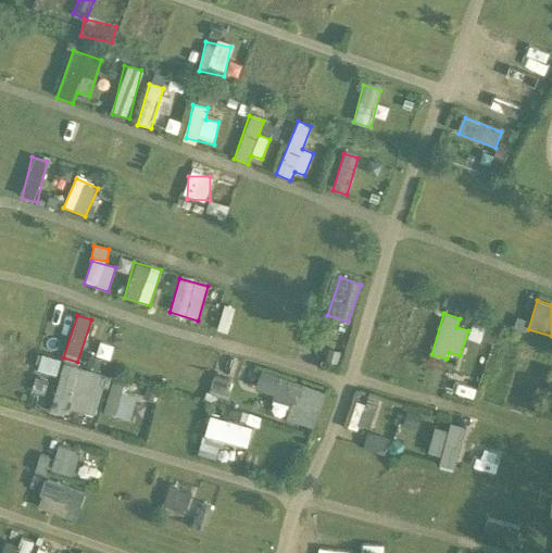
[(469,339),(494,344),(498,328),(473,323),(469,339)]
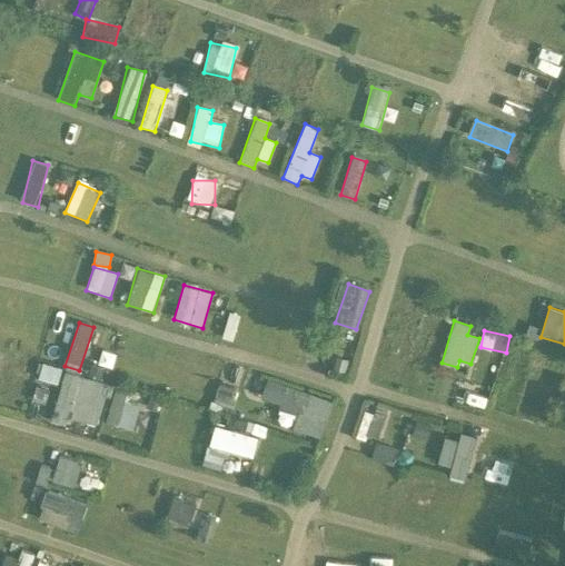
[(97,350),(93,364),(110,367),(114,355),(97,350)]
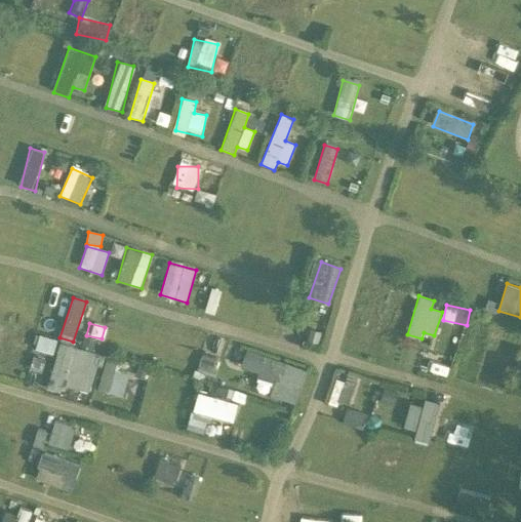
[(368,350),(372,336),(358,332),(354,346),(368,350)]
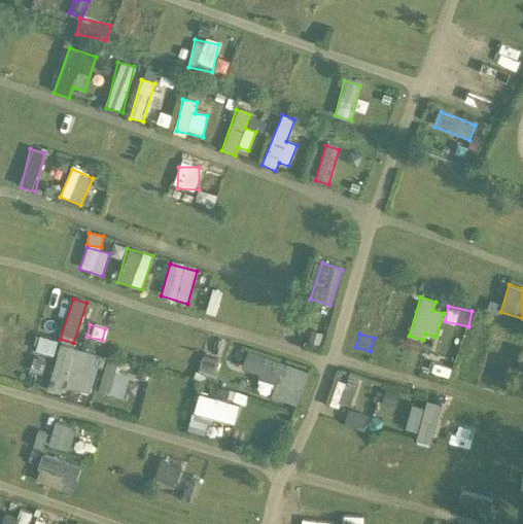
[(37,337),(34,351),(54,356),(57,341),(37,337)]
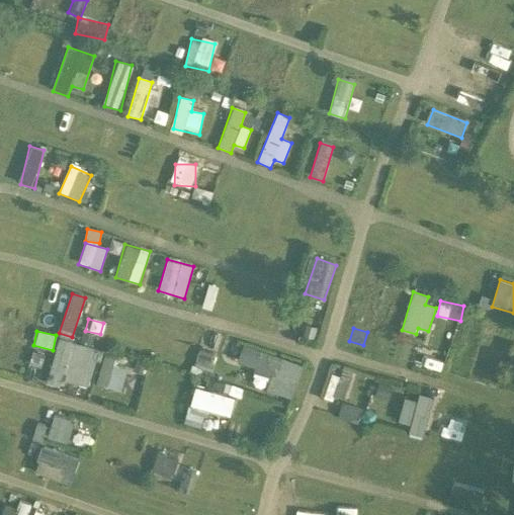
[(59,338),(47,379),(88,391),(99,350),(59,338)]
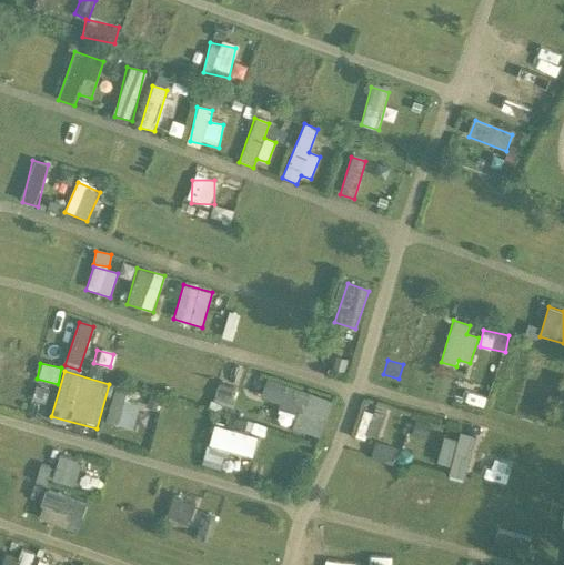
[(265,380),(260,401),(298,411),(292,430),(322,437),(333,397),(265,380)]
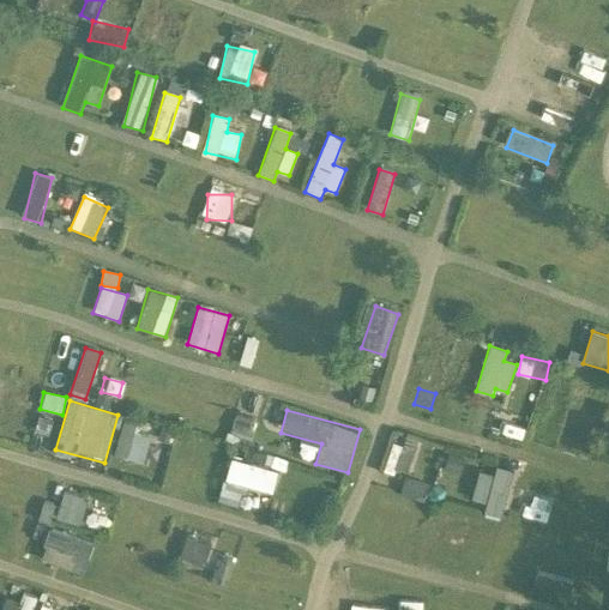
[(236,417),(230,436),(252,441),(258,422),(236,417)]
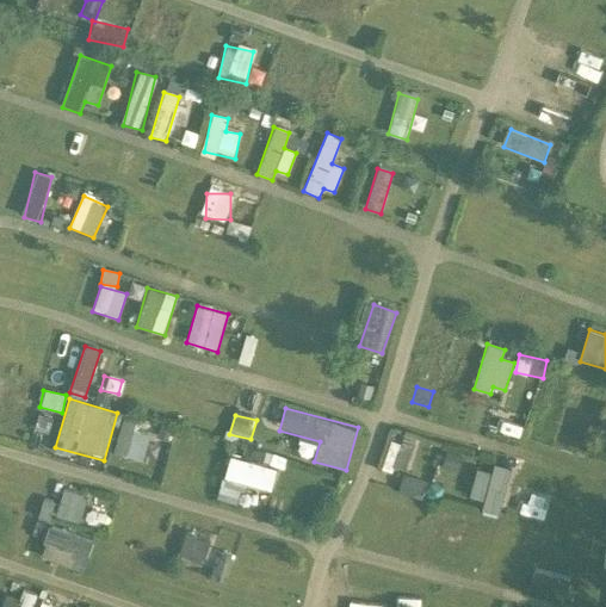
[(144,462),(150,437),(135,433),(137,423),(122,420),(113,453),(144,462)]
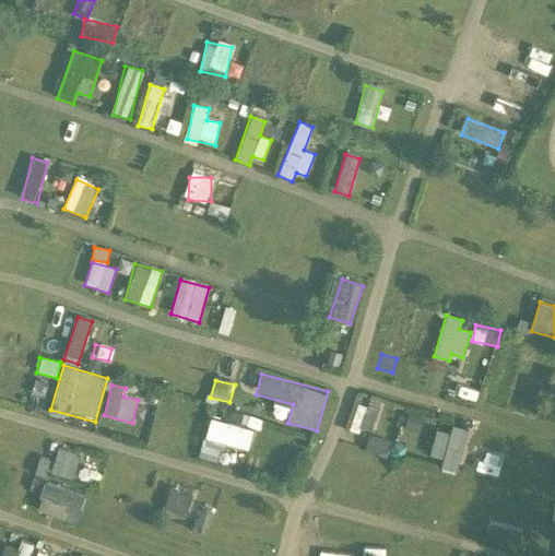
[(375,433),(380,398),(369,397),(368,407),(355,405),(352,429),(375,433)]
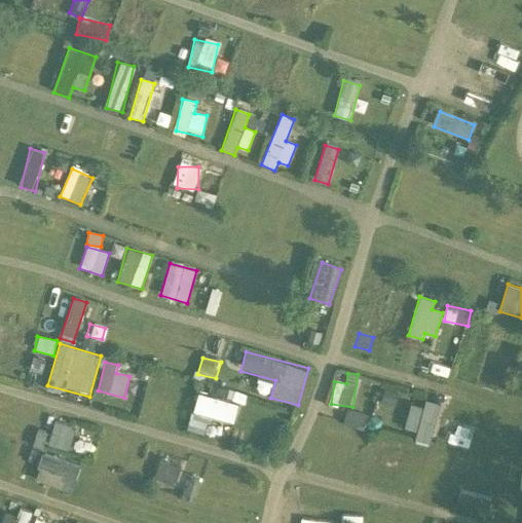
[(201,384),(199,394),(227,401),(229,391),(201,384)]
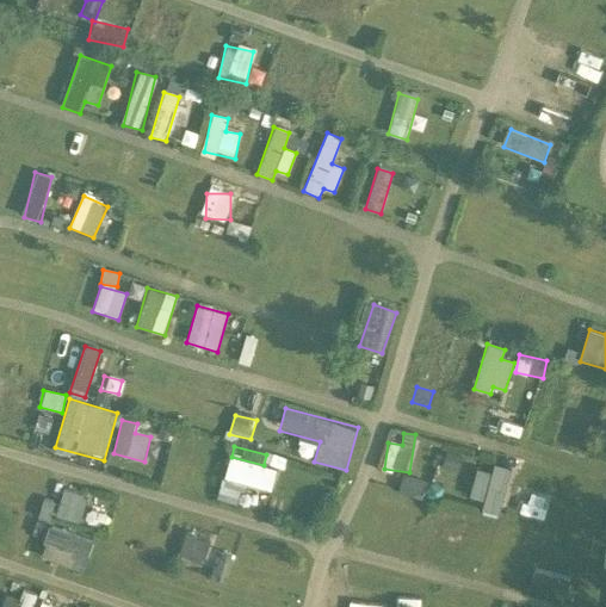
[(441,468),(456,471),(461,456),(446,452),(441,468)]
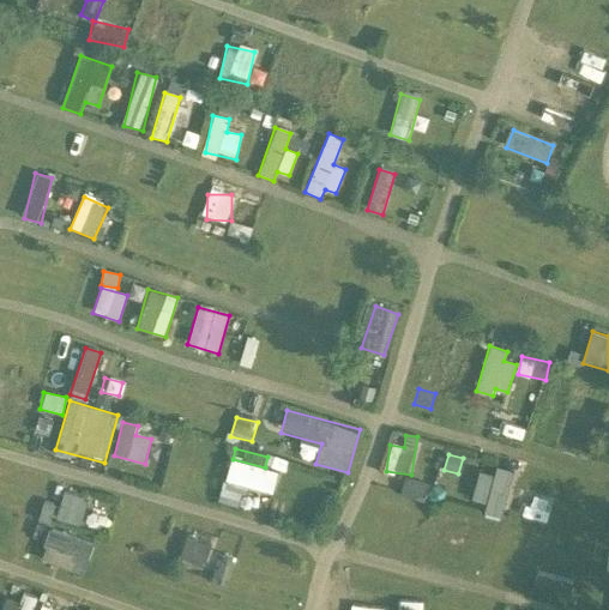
[(218,502),(240,508),(247,487),(273,495),(279,475),(231,459),(218,502)]
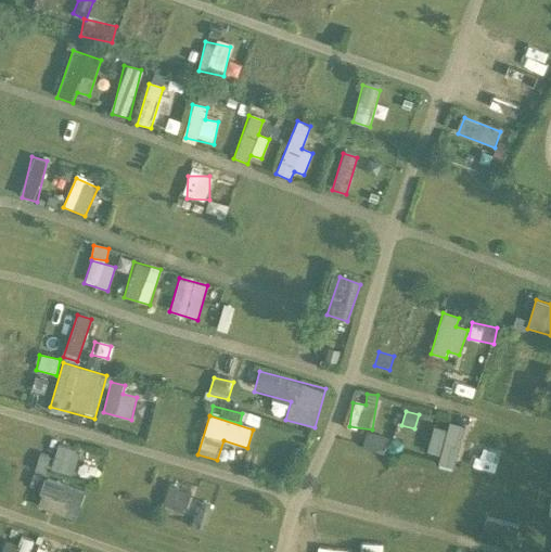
[(448,432),(434,427),(426,452),(440,457),(438,463),(455,467),(465,425),(451,422),(448,432)]
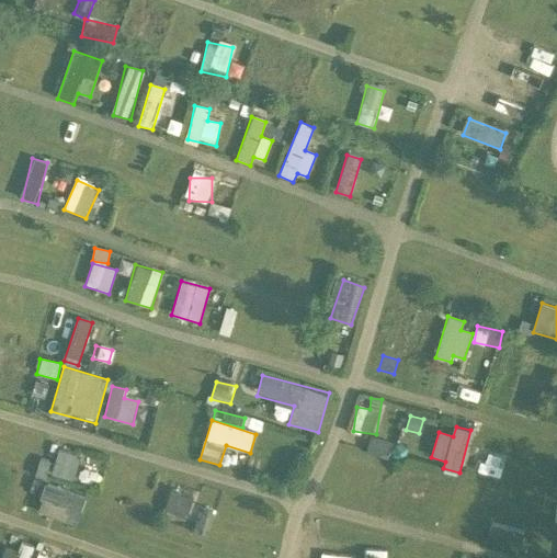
[(371,437),(365,453),(388,459),(394,444),(371,437)]
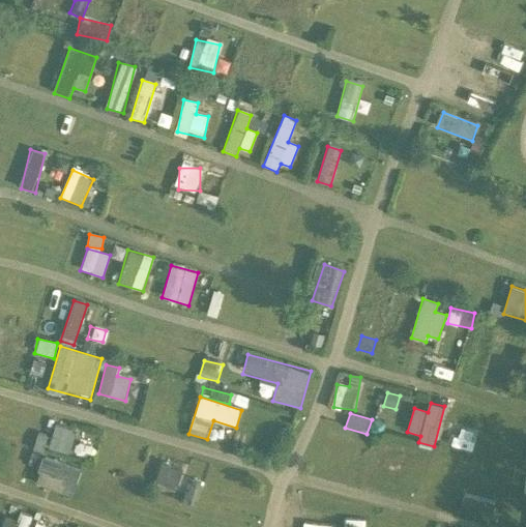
[(56,425),(48,447),(68,455),(77,432),(56,425)]
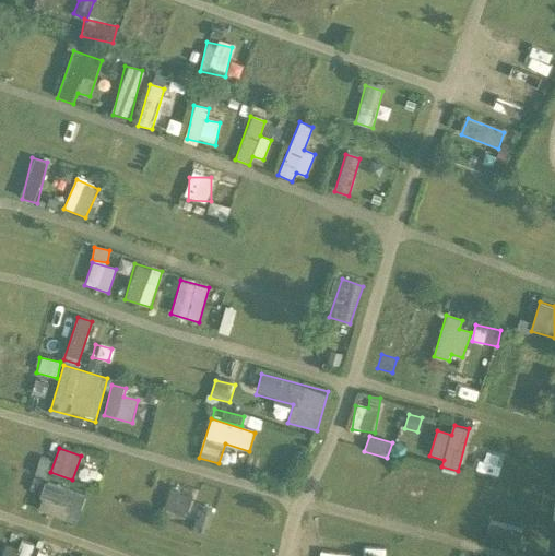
[(481,451),(475,469),(498,475),(503,457),(481,451)]
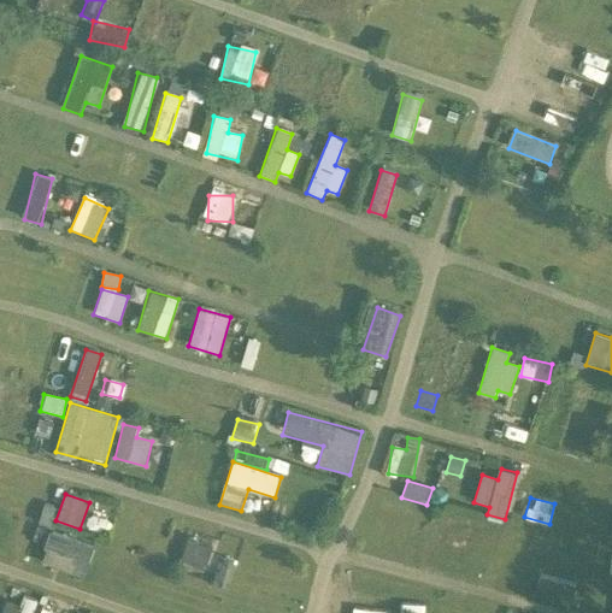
[(43,505),(39,523),(53,526),(57,508),(43,505)]
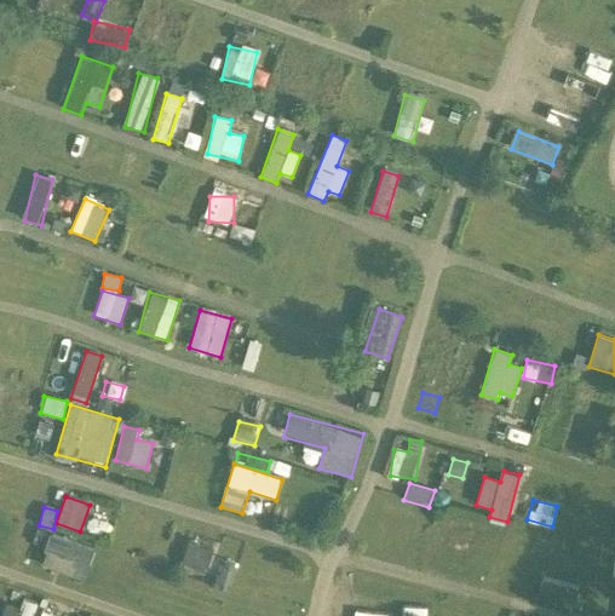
[(45,551),(50,534),(36,529),(32,546),(45,551)]
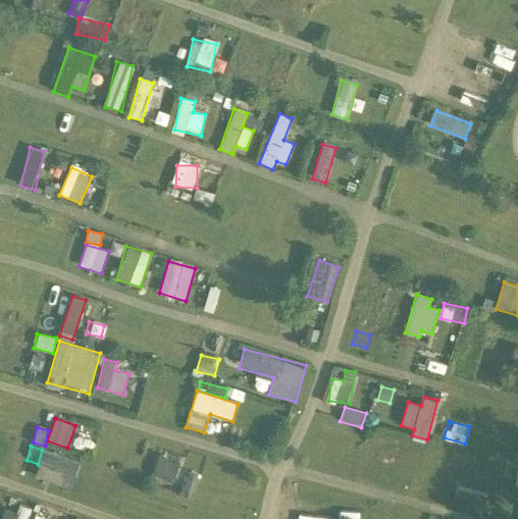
[(35,475),(72,488),(82,464),(44,450),(35,475)]
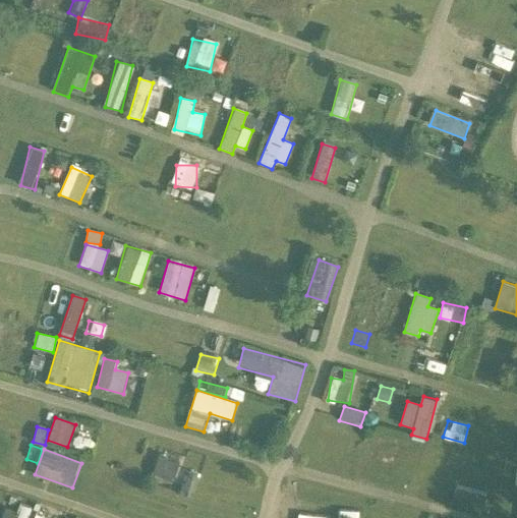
[(195,474),(179,468),(181,463),(159,455),(150,479),(187,495),(195,474)]
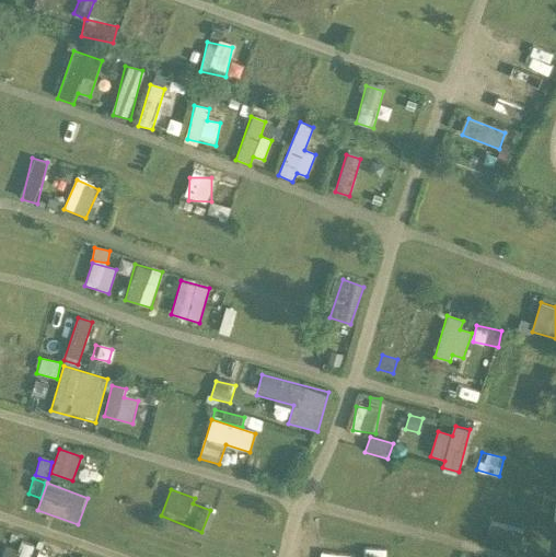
[(520,545),(523,533),(490,523),(487,535),(520,545)]
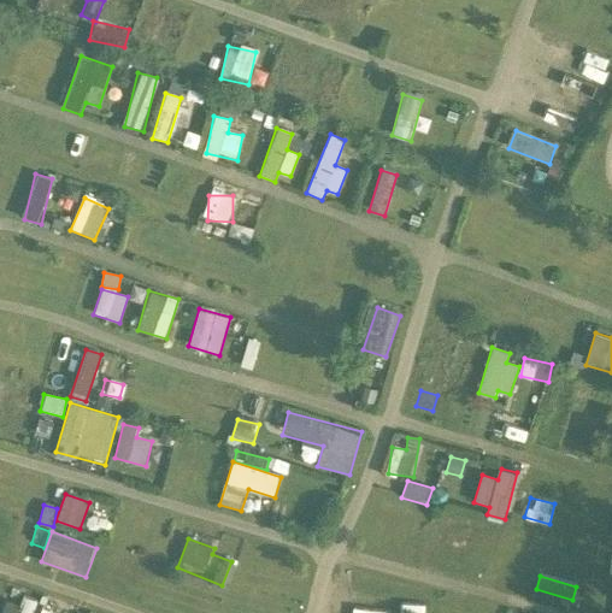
[(33,612),(36,600),(11,594),(5,612),(33,612)]
